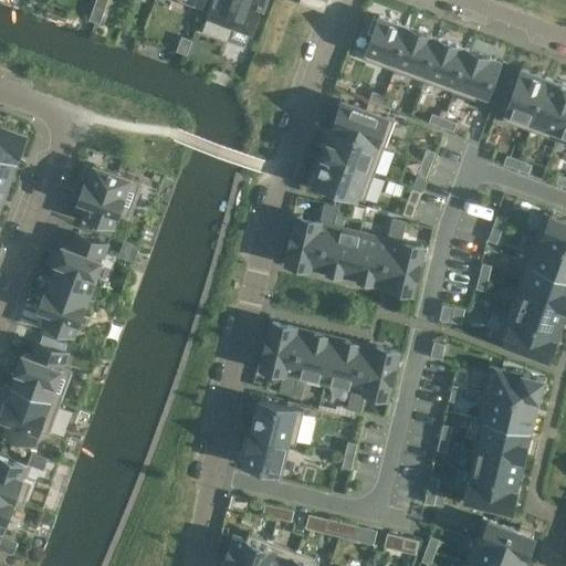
[(96,0),(95,6),(94,6),(105,10),(107,0),(96,0)]
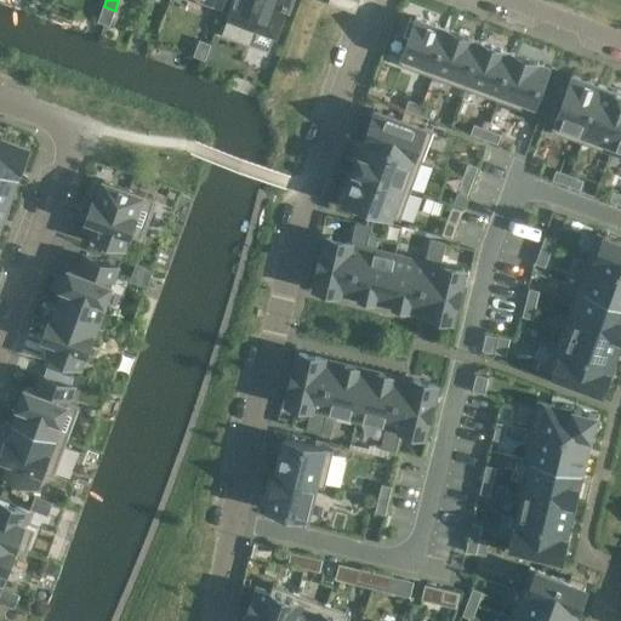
[(234,0),(222,35),(250,45),(257,27),(275,34),(284,11),(289,13),(294,0),(234,0)]
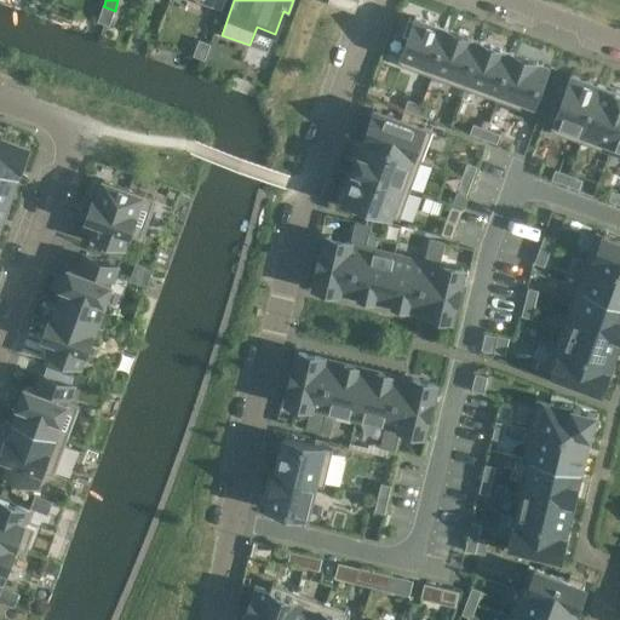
[(351,0),(328,0),(327,4),(355,13),(359,3),(351,0)]
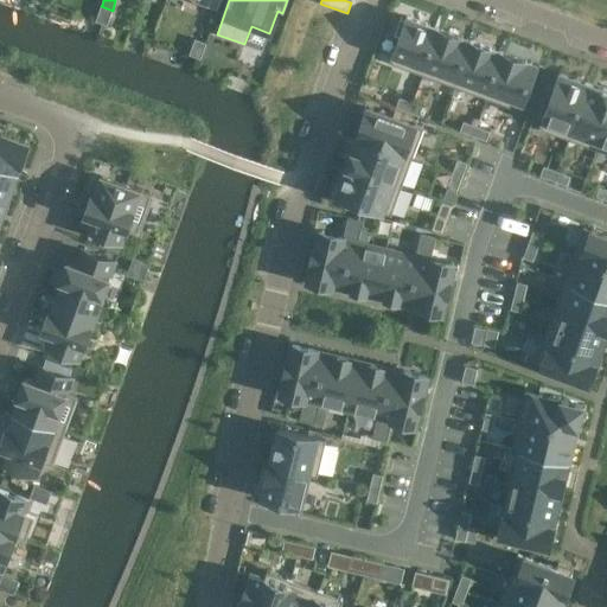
[(101,6),(96,21),(107,25),(113,11),(101,6)]
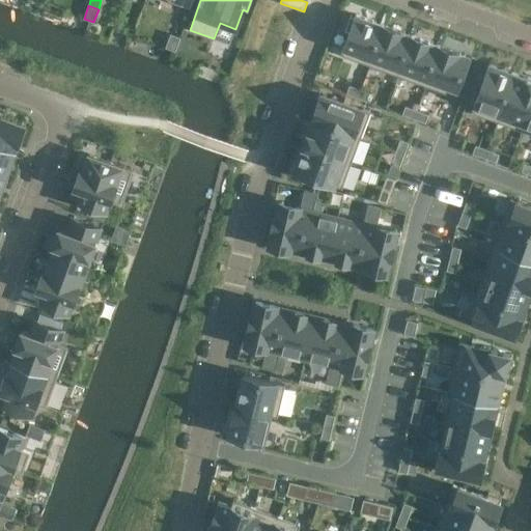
[(350,31),(341,55),(370,65),(385,26),(356,16),(355,18),(350,16),(344,30),(350,31)]
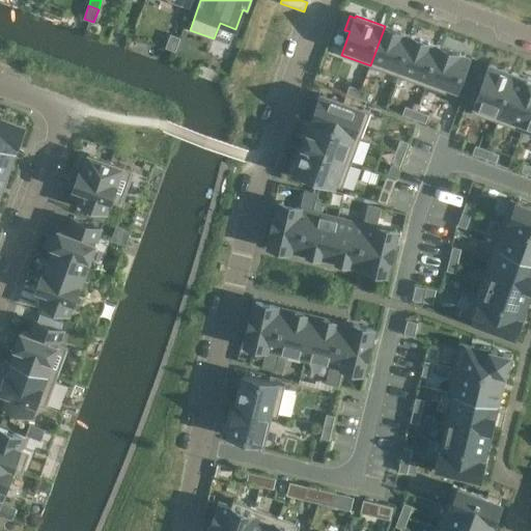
[(385,26),(370,65),(398,76),(413,36),(385,26)]
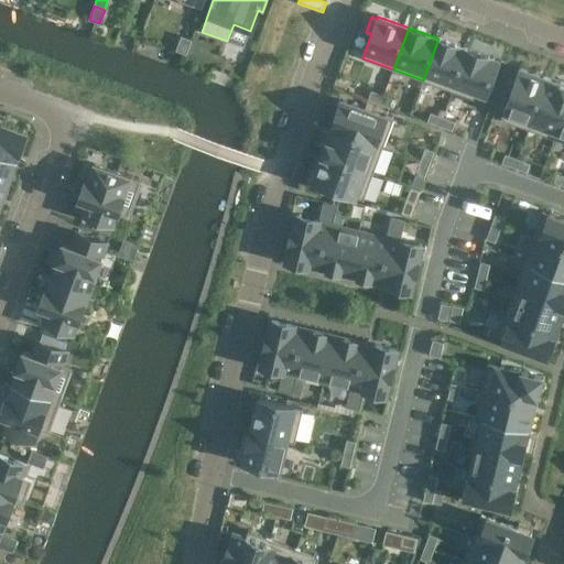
[(181,36),(176,51),(186,55),(192,41),(181,36)]
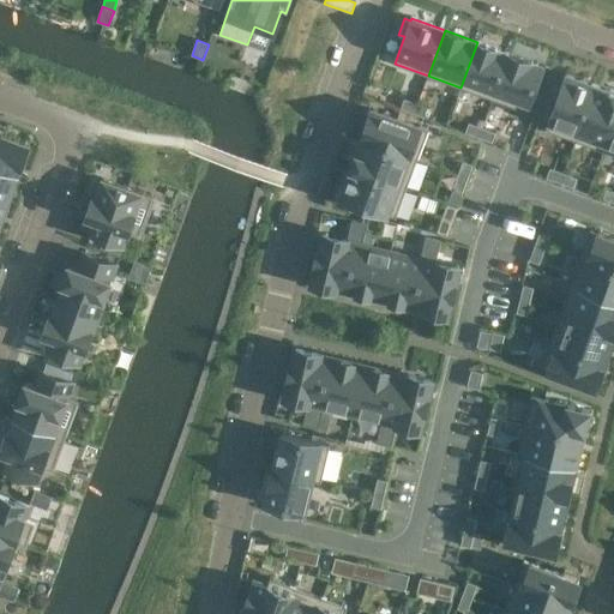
[(477,42),(461,88),(493,100),(510,54),(477,42)]
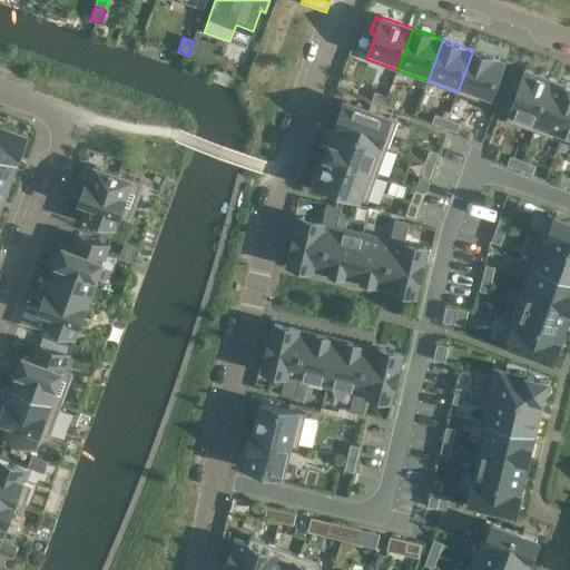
[(473,50),(458,92),(489,105),(504,61),(473,50)]
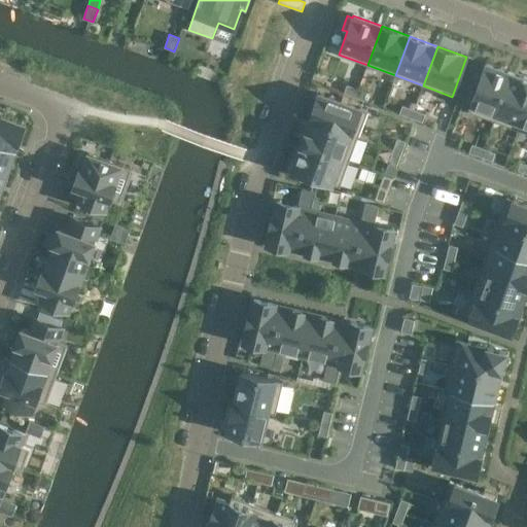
[(486,65),(468,111),(494,121),(512,74),(486,65)]
